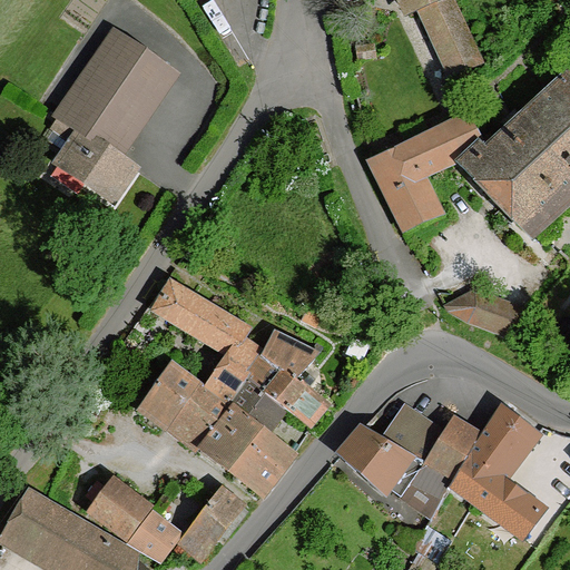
[(423,12),(449,0),(402,0),(411,17),(423,12)]
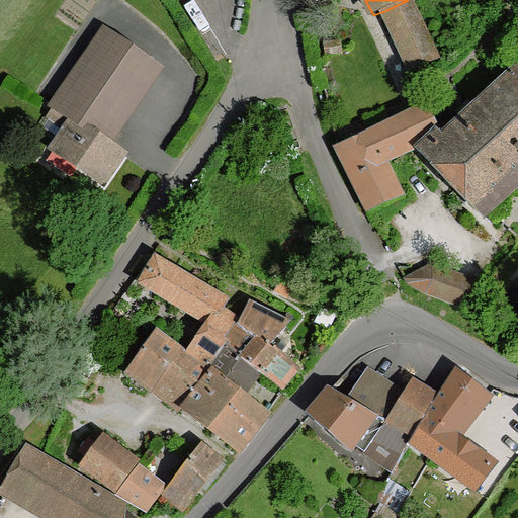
[(408,0),(384,11),(410,68),(436,56),(421,19),(412,0),(408,0)]
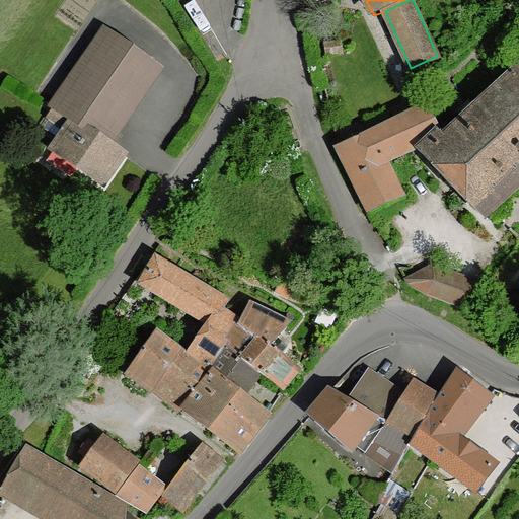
[(108,143),(161,66),(104,26),(52,102),(56,104),(39,128),(56,140),(51,146),(103,182),(124,154),(108,143)]
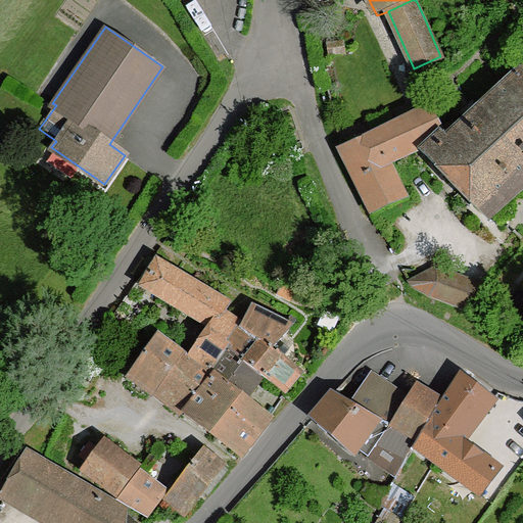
[(522,72),(521,68),(427,153),(487,214),(522,183),(522,72)]
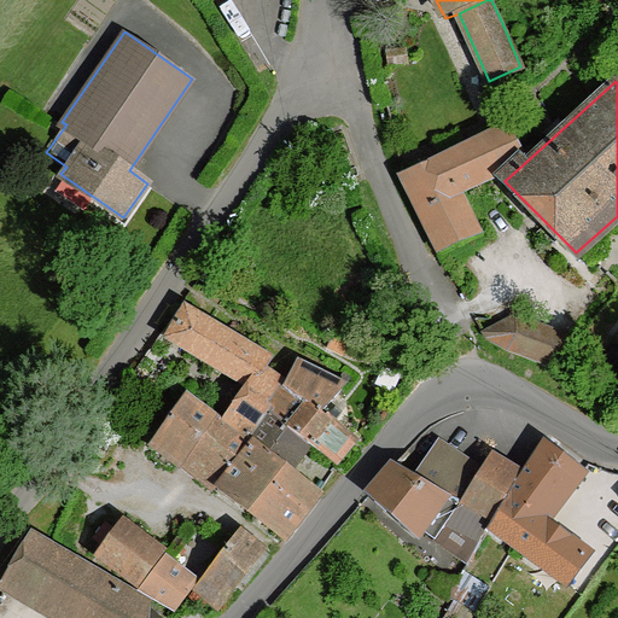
[(444,249),(479,232),(459,188),(523,159),(503,127),(407,175),(444,249)]
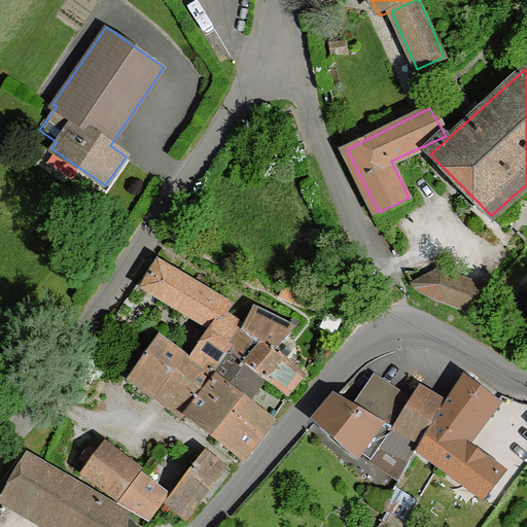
[(157,256),(139,287),(209,328),(216,318),(220,321),(227,312),(234,302),(157,256)]
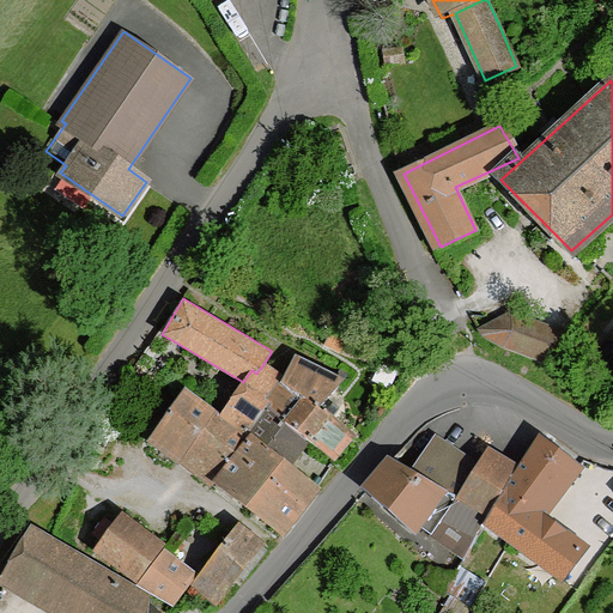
[(480,338),(548,366),(575,335),(566,333),(525,317),(510,313),(478,331),(480,338)]
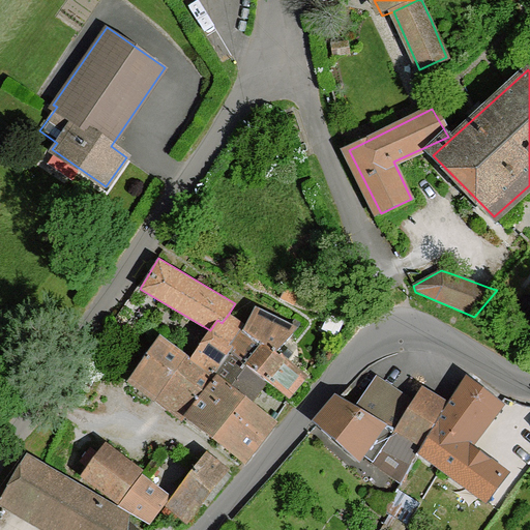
[(299,327),(257,306),(247,325),(244,331),(263,342),(277,351),(299,327)]
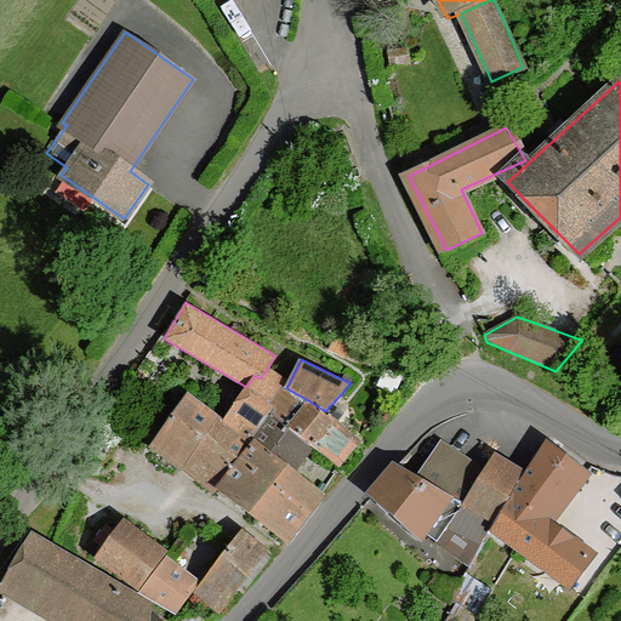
[(286,388),(290,381),(268,368),(260,379),(255,375),(246,387),(224,420),(254,440),(272,411),(291,423),(308,400),(286,388)]
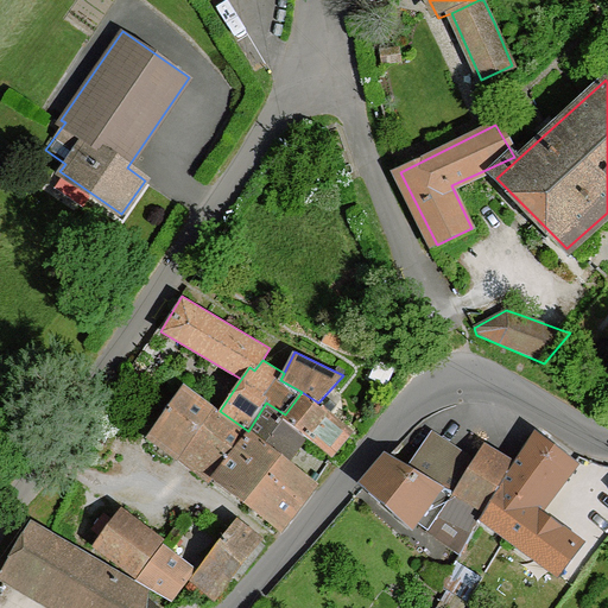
[(179,456),(211,479),(248,431),(220,411),(184,384),(149,434),(179,456)]
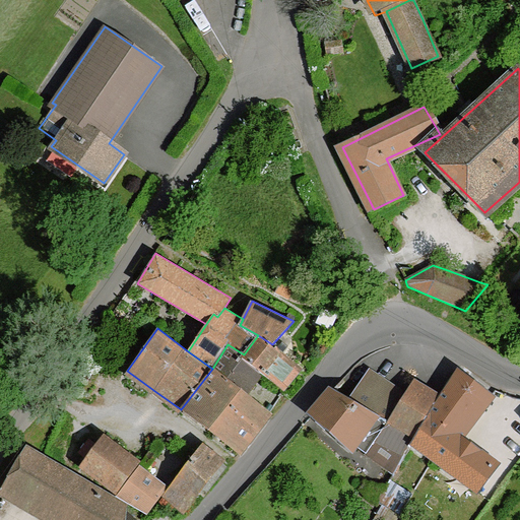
[(303,369),(272,344),(258,335),(244,354),(242,358),(262,374),(284,391),(303,369)]
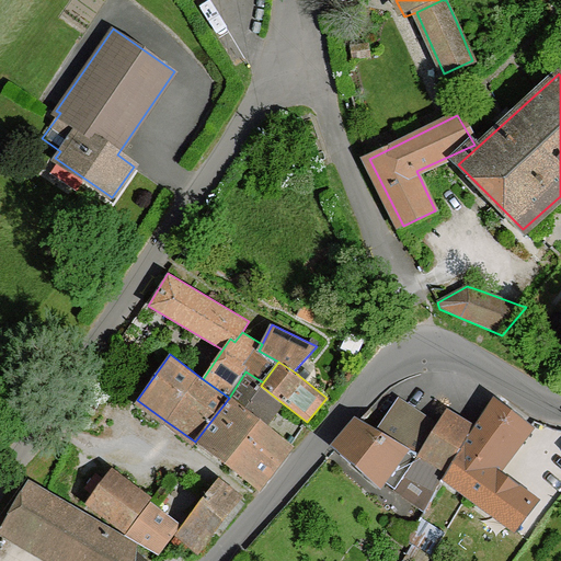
[(263,382),(245,371),(229,398),(267,426),(283,403),(261,386),(263,382)]
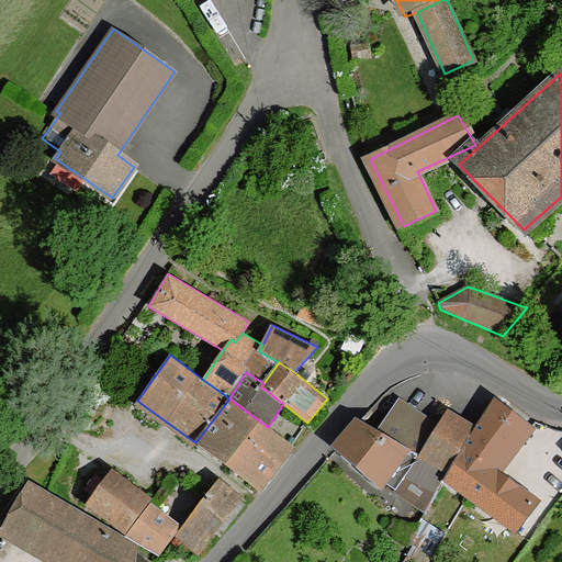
[(268,427),(229,398),(195,442),(257,491),(292,446),(268,427)]
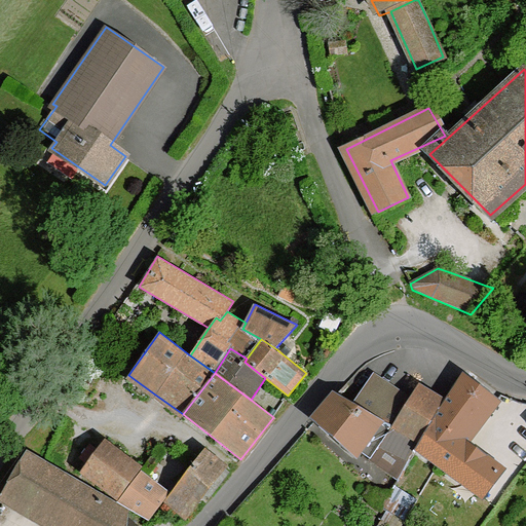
[(446,403),(419,447),(484,495),(502,471),(466,444),(499,401),(465,375),(446,403)]
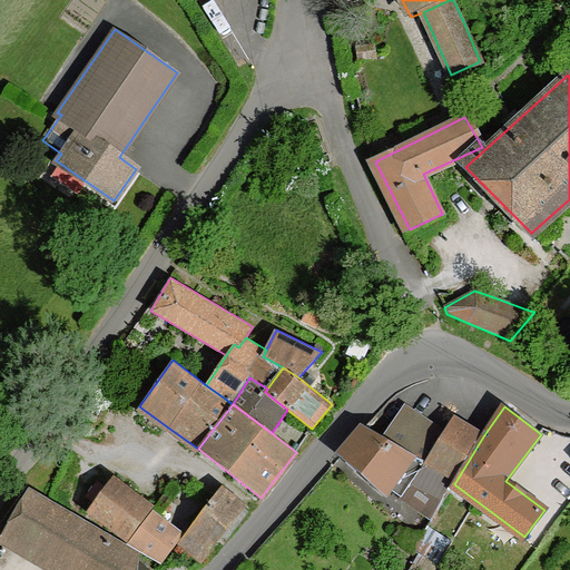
[(391,488),(404,498),(414,482),(444,500),(454,484),(483,436),(459,421),(450,435),(408,413),(391,443),(366,430),(343,457),(389,491),(391,488)]
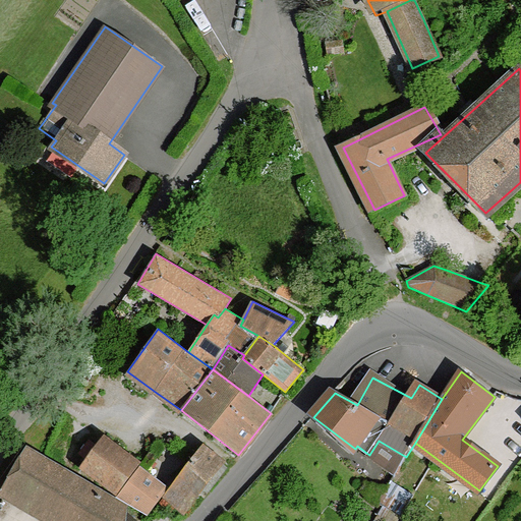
[(78,468),(100,440),(71,419),(48,452),(76,472),(78,468)]
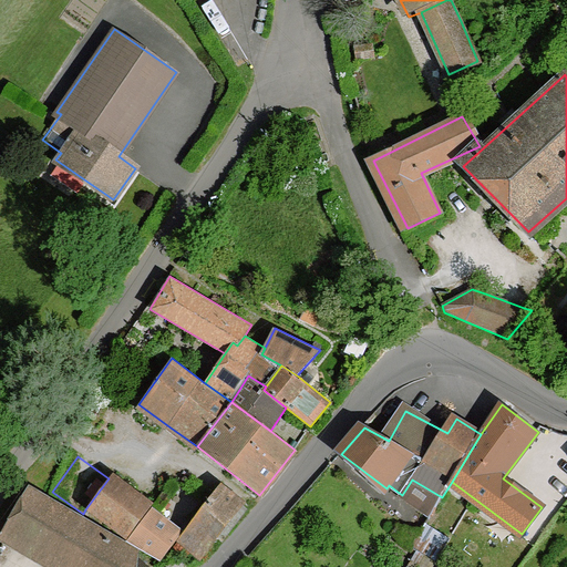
[(127,542),(152,508),(155,505),(113,474),(109,478),(85,509),(127,542)]
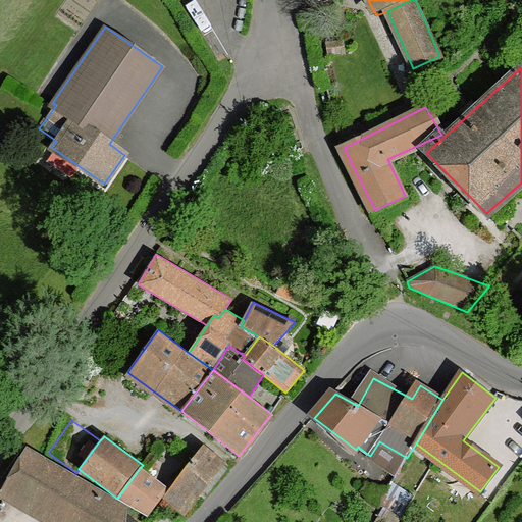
[(400,470),(407,458),(379,441),(370,456),(397,476),(400,470)]
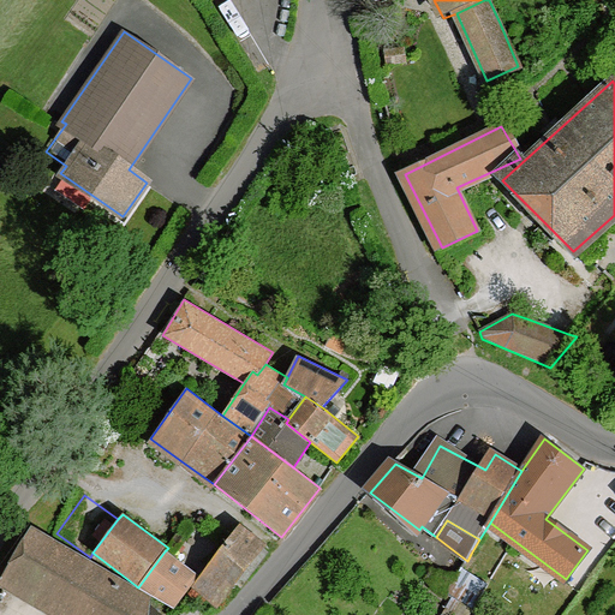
[(266,545),(240,526),(199,578),(191,589),(215,608),(266,545)]
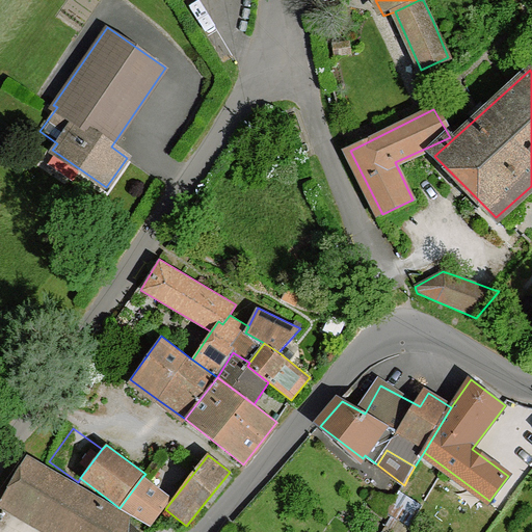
[(127,515),(117,510),(27,458),(0,505),(12,512),(46,531),(109,531),(123,517),(127,515)]
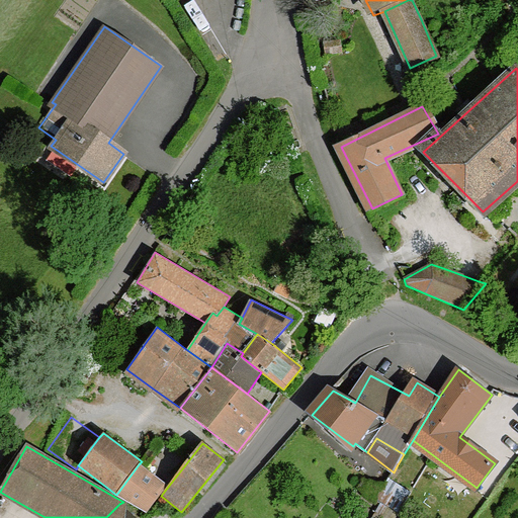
[(147,515),(161,496),(168,487),(139,464),(116,495),(123,502),(147,515)]
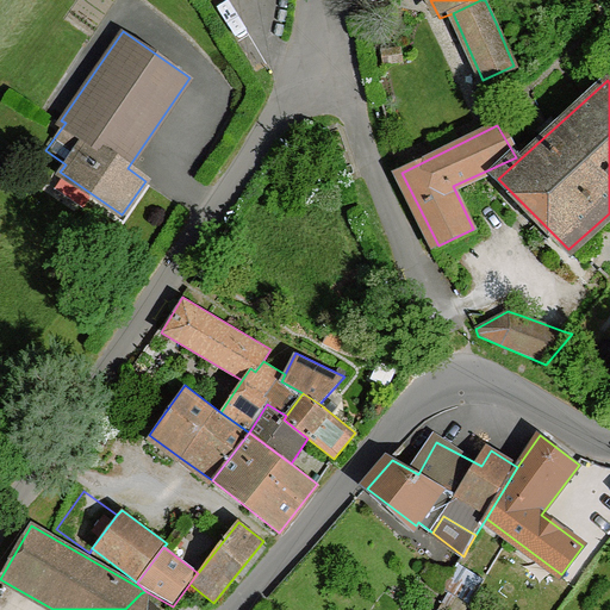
[(159,609),(141,593),(125,609),(159,609)]
